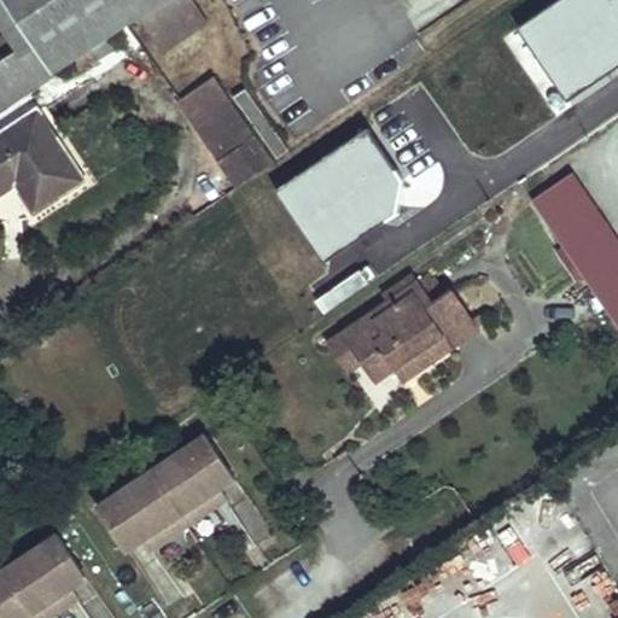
[(5,0),(33,40),(54,73),(163,0),(5,0)]
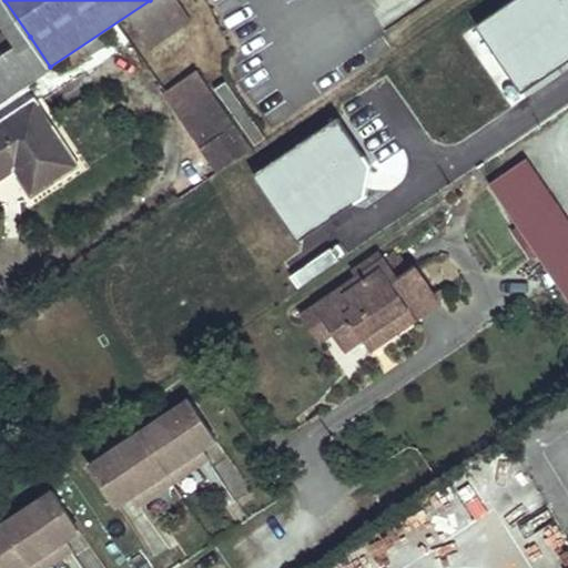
[(175,0),(151,0),(129,14),(143,36),(183,10),(175,0)]
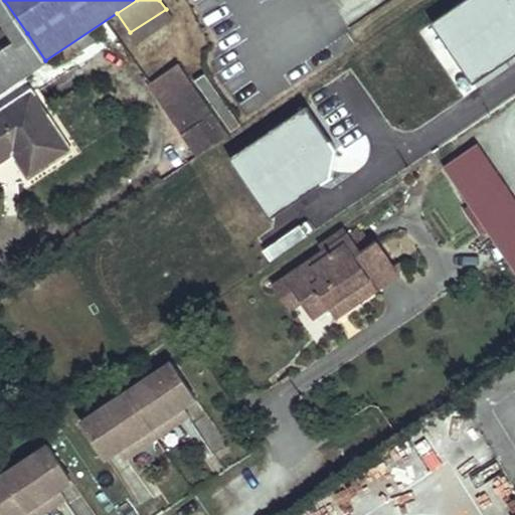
[(166,9),(130,32),(137,41),(171,18),(166,9)]
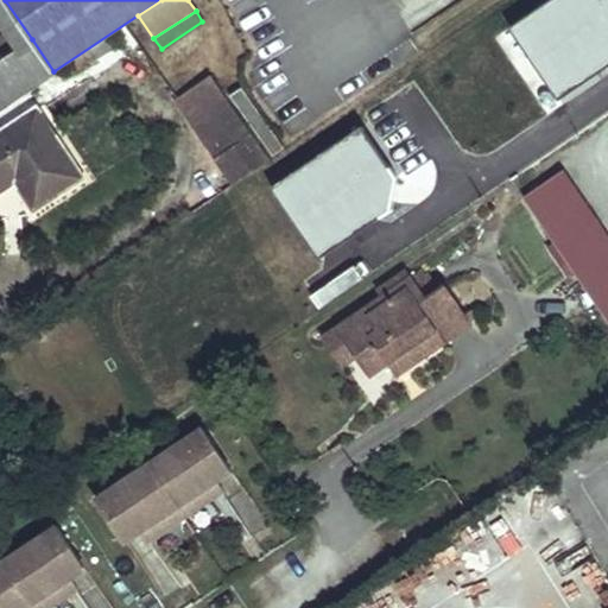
[(107,36),(89,48),(96,58),(114,46),(107,36)]
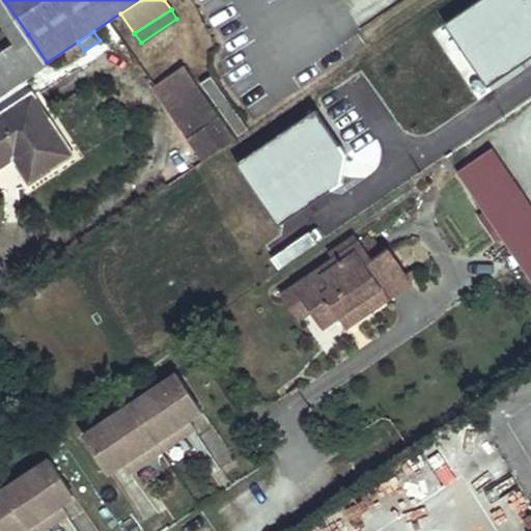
[(47,62),(28,34),(0,52),(0,96),(49,65),(47,62)]
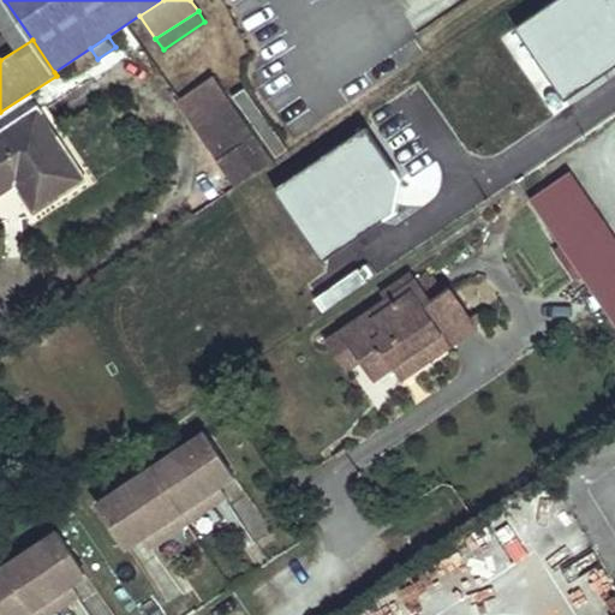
[(237,186),(273,161),(214,76),(178,100),(237,186)]
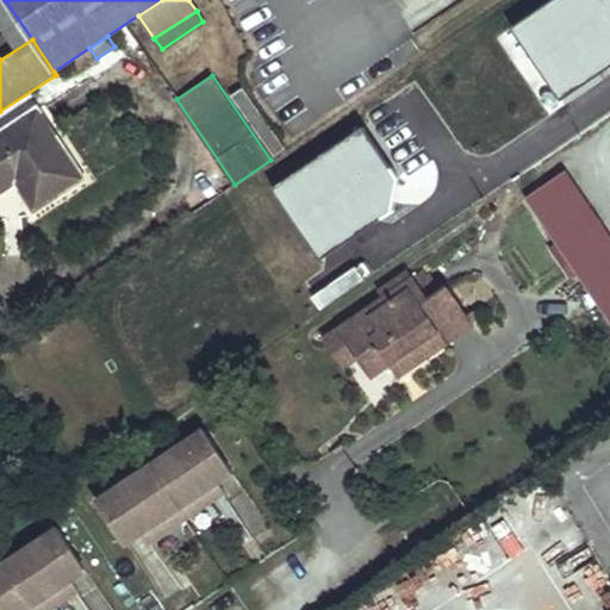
[(83,178),(38,109),(0,132),(0,192),(2,191),(0,187),(0,181),(11,174),(16,182),(35,211),(83,178)]
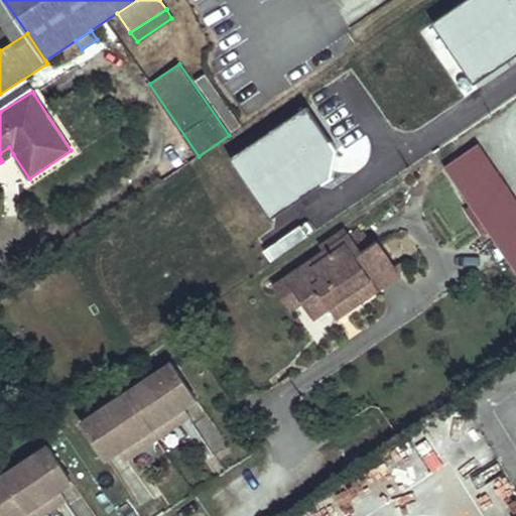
[(515,198),(479,143),(445,166),(515,269),(515,198)]
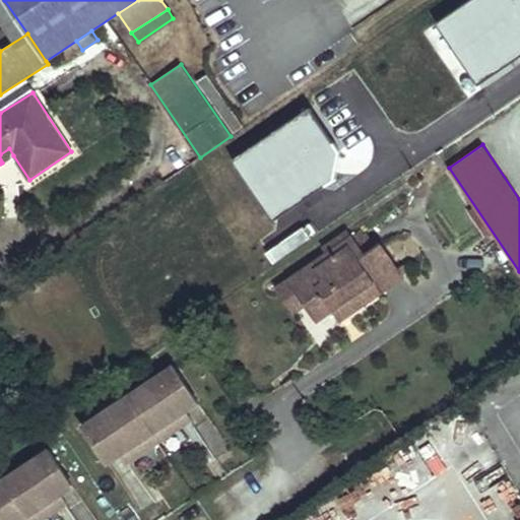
[(13,155),(9,148),(0,154),(0,159),(2,163),(13,155)]
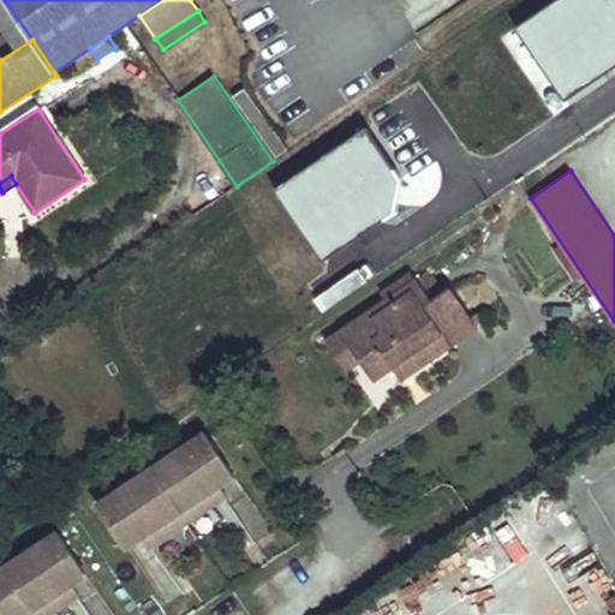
[(418,280),(412,272),(405,276),(411,286),(418,280)]
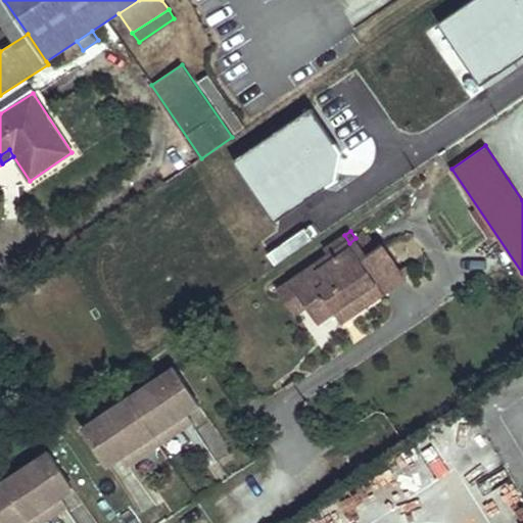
[(368,257),(380,250),(367,231),(355,238),(368,257)]
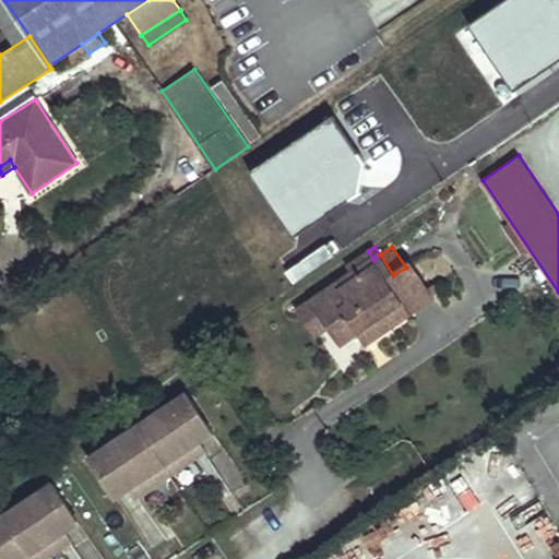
[(368,251),(348,264),(354,273),(311,301),(328,326),(345,316),(357,333),(383,316),(391,326),(433,297),(432,296),(428,289),(411,263),(406,268),(393,275),(380,254),(373,260),(368,251)]
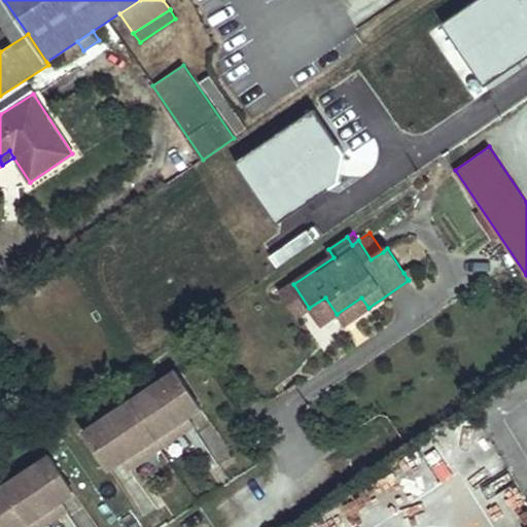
[(409,269),(403,273),(408,279),(413,276),(409,269)]
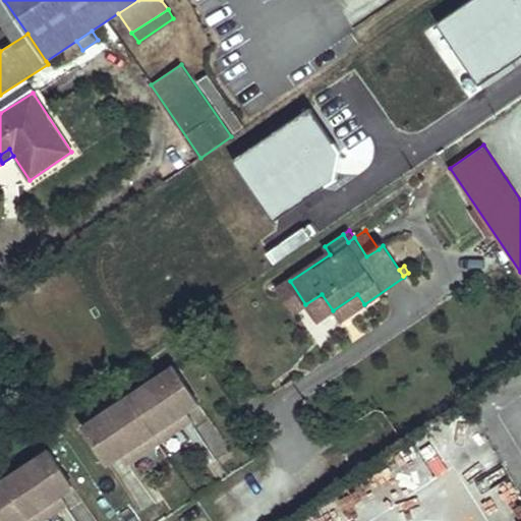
[(305,304),(290,281),(277,290),(293,312),(305,304)]
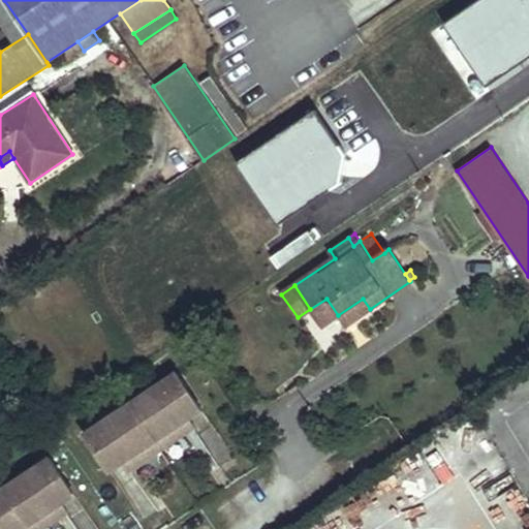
[(363,299),(338,315),(347,329),(348,328),(349,329),(372,313),(370,309),(363,299)]
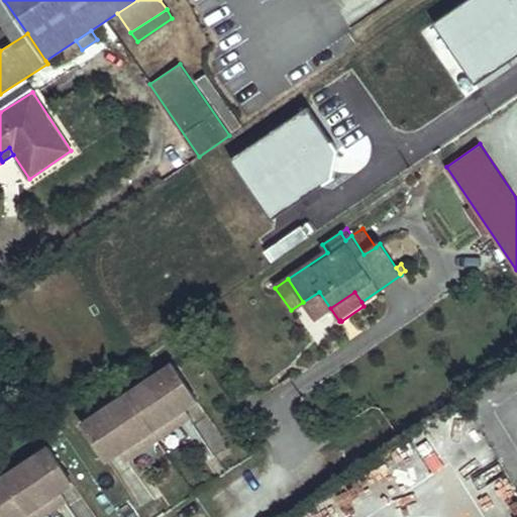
[(127,394),(152,431),(184,410),(197,401),(173,365),(127,394)]
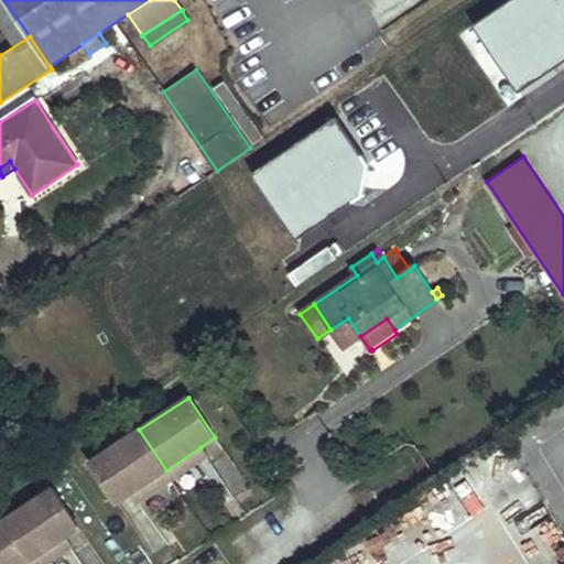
[(132,494),(166,470),(139,430),(90,463),(118,503),(132,494)]
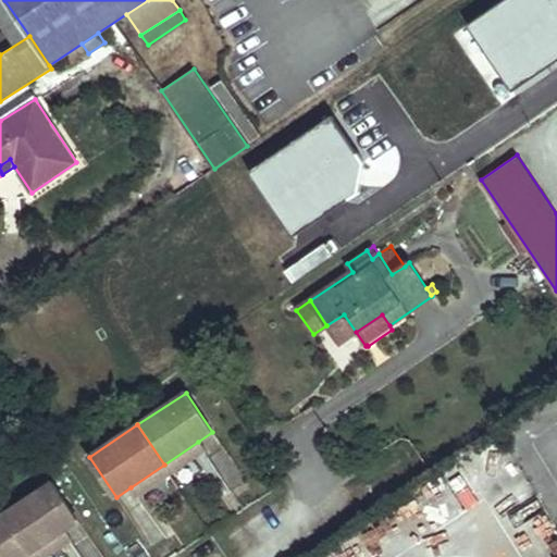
[(198,442),(164,465),(171,474),(205,452),(198,442)]
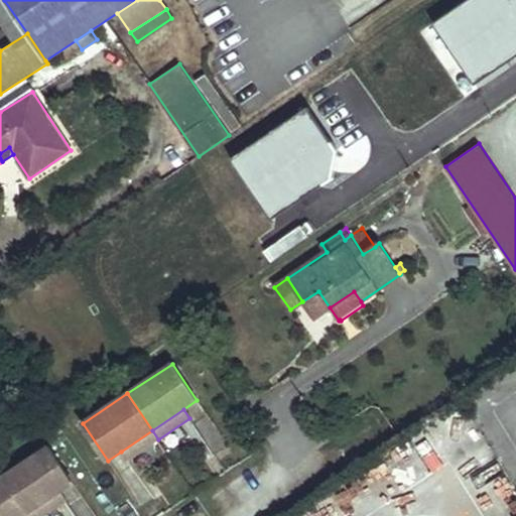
[(158,439),(152,430),(121,452),(126,461),(158,439)]
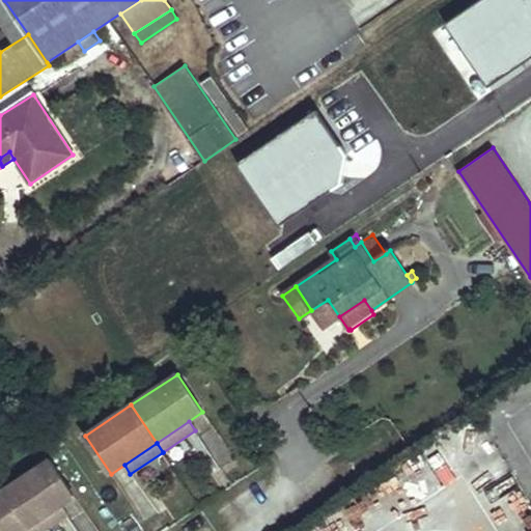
[(3,490),(29,527),(61,505),(75,496),(50,458),(3,490)]
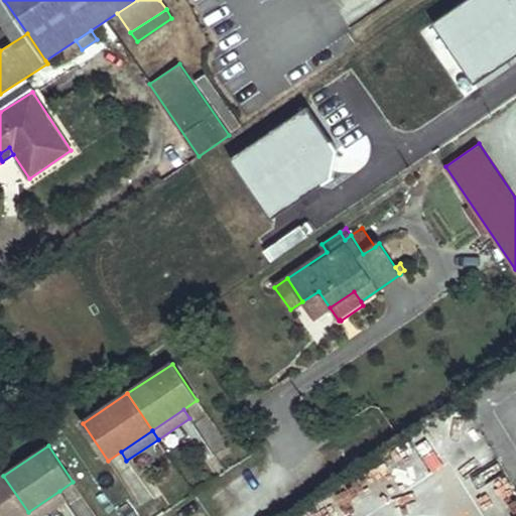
[(0,515),(21,515),(28,512),(3,476),(0,477),(0,515)]
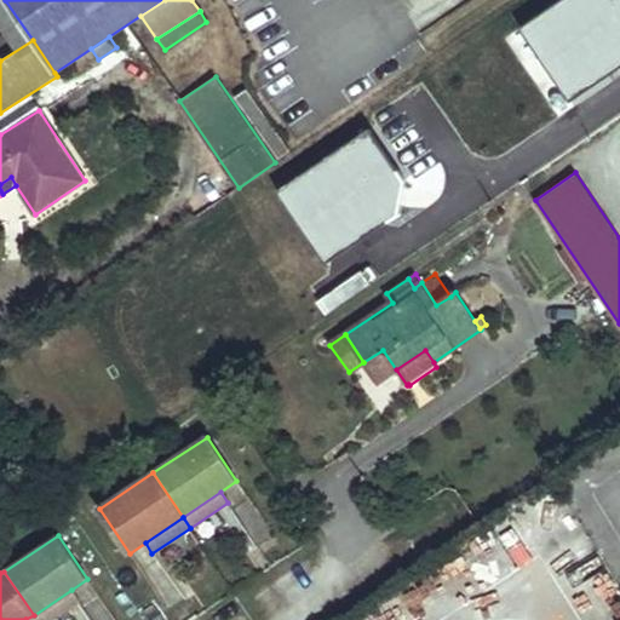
[(72,590),(34,615),(36,619),(49,619),(79,601),(72,590)]
